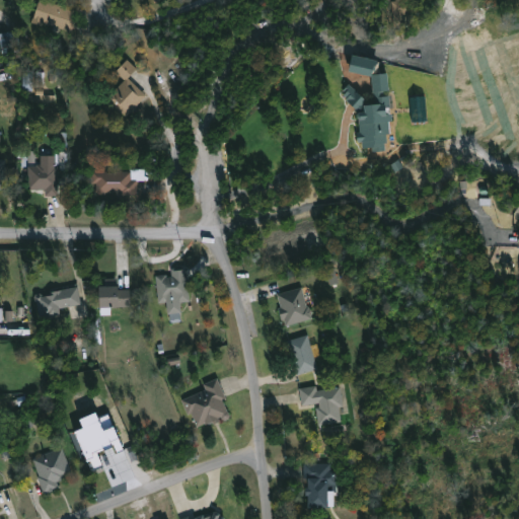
[(36,0),(49,4),(50,2),(66,7),(61,19),(65,20),(62,28),(42,21),(41,26),(28,22),(36,0)]
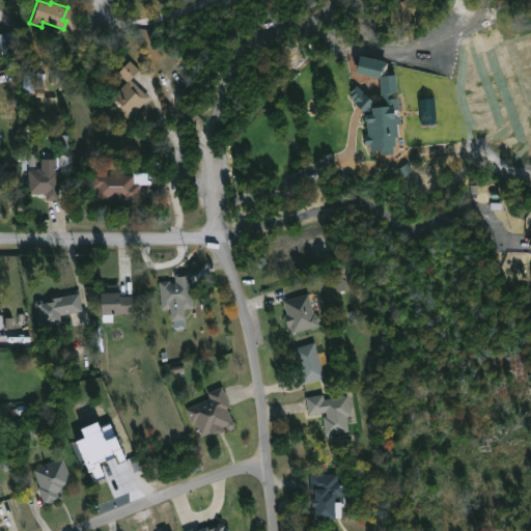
[(426,0),(428,22),(401,24),(399,1),(402,0),(426,0)]
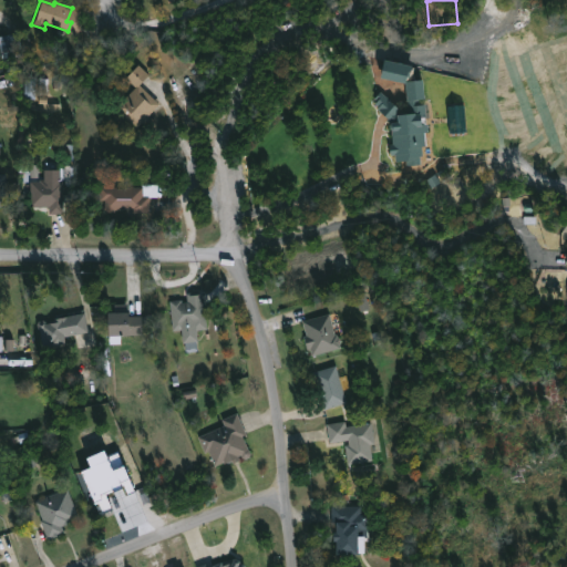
[(13,55),(0,58),(0,35),(9,34),(13,55)]
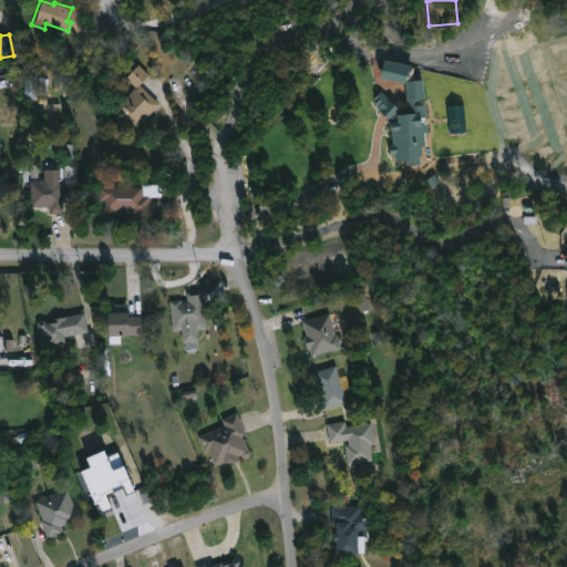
[(408,84),(412,66),(385,61),(381,79),(408,84)]
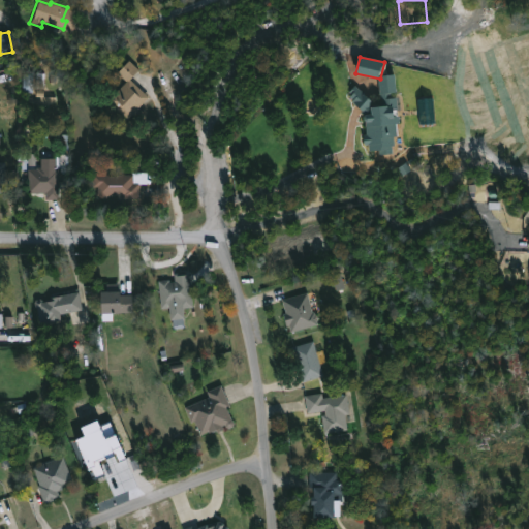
[(142,91),(148,97),(127,119),(105,98),(112,92),(114,94),(126,81),(117,72),(128,60),(137,70),(129,80),(142,91)]
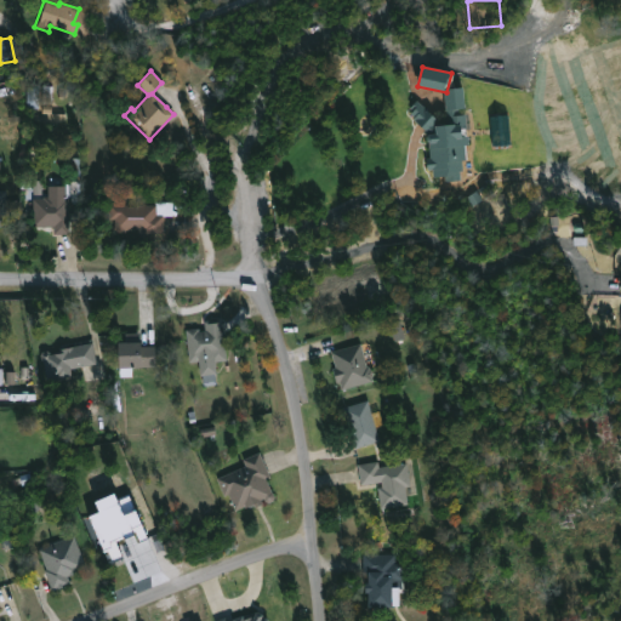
[(461,87),(467,129),(459,130),(460,136),(467,135),(468,144),(463,144),(465,160),(460,161),(461,172),(459,172),(460,181),(445,182),(444,177),(434,178),(433,169),(427,170),(425,159),(431,158),(428,143),(426,142),(425,137),(428,135),(415,123),(416,121),(410,115),(414,110),(410,108),(416,101),(437,121),(432,126),(448,125),(443,90),(461,87)]
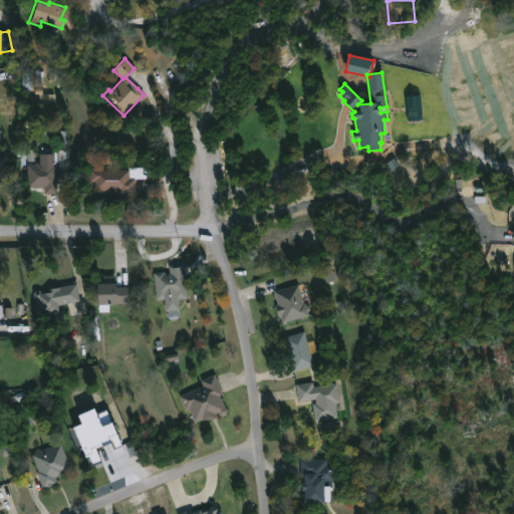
[(54,155),(54,165),(56,165),(56,194),(43,194),(43,188),(26,188),(26,165),(39,164),(39,155),(54,155)]
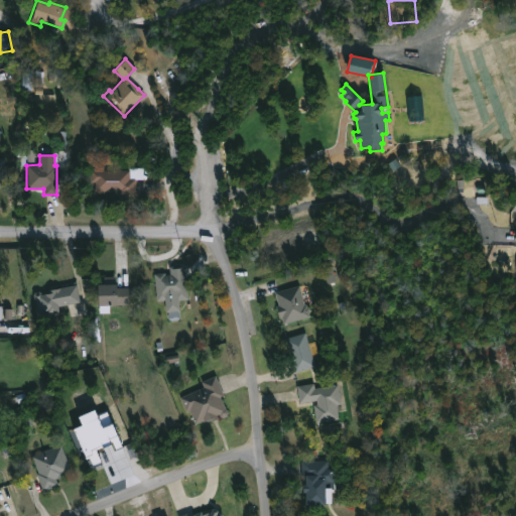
[(15,167),(14,189),(0,189),(0,158),(3,159),(3,167),(15,167)]
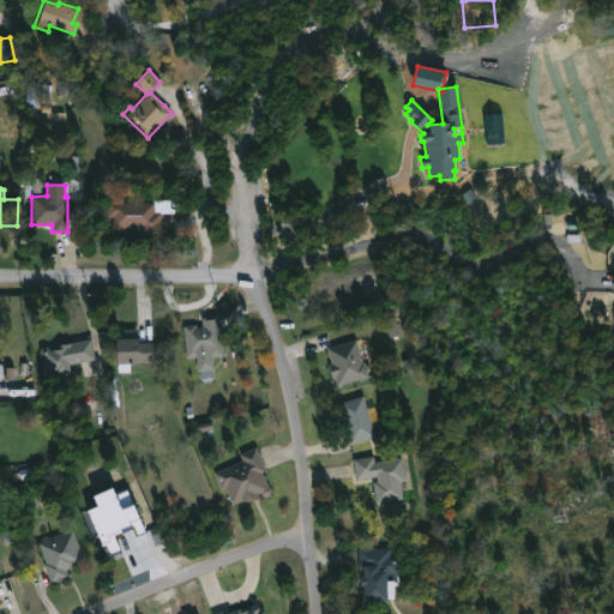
[(170,200),(170,214),(160,214),(160,232),(140,230),(140,227),(132,227),(132,229),(108,229),(108,217),(107,217),(107,202),(133,204),(133,203),(151,203),(151,200),(170,200)]
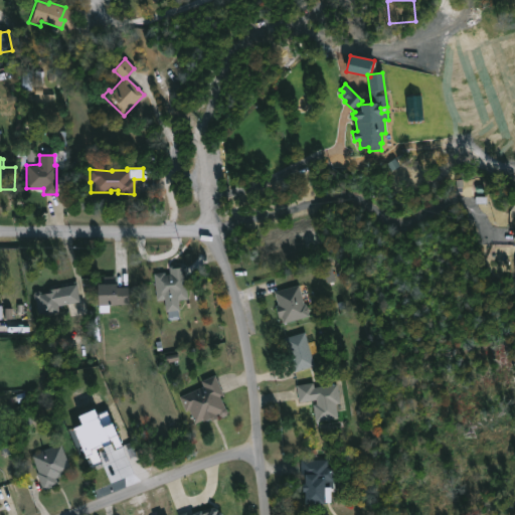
[(184,271),(187,300),(177,301),(178,310),(165,312),(163,300),(156,301),(153,274),(164,273),(164,276),(169,275),(168,268),(183,266),(184,271)]
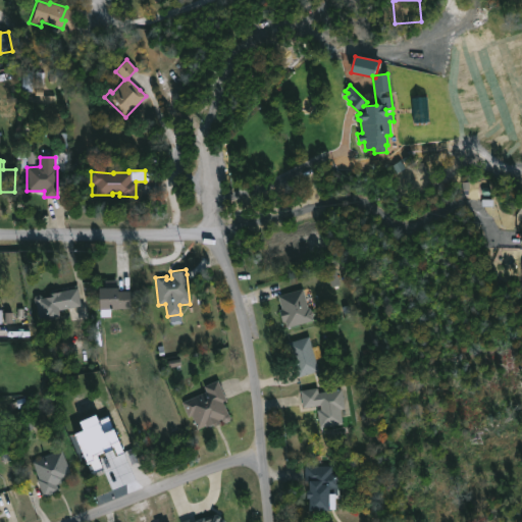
[(116,281),(116,291),(129,291),(129,308),(116,308),(116,311),(110,311),(110,317),(100,317),(100,311),(96,311),(96,290),(103,290),(103,281),(116,281)]
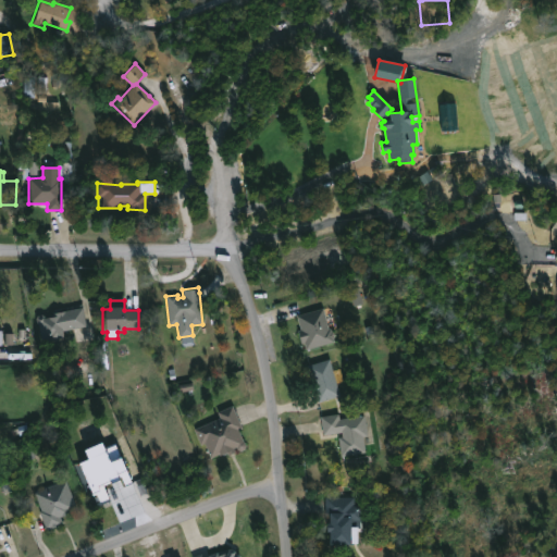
[(82,308),(86,325),(61,330),(63,338),(48,341),(48,337),(39,338),(36,318),(36,316),(40,314),(45,319),(52,317),(51,313),(82,308)]
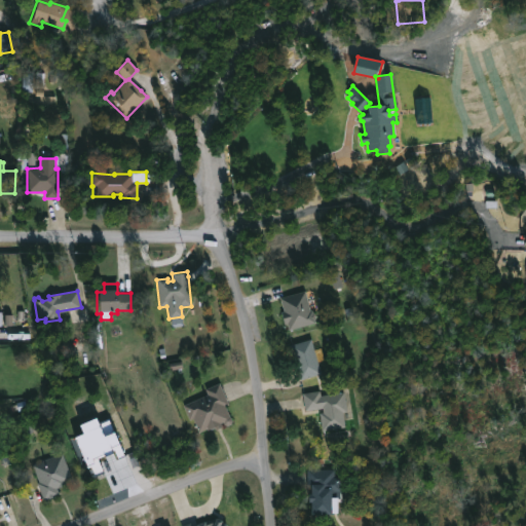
[(304,292),(309,310),(312,309),(313,312),(314,323),(290,330),(288,323),(284,324),(280,312),(284,311),(280,298),(304,291),(304,292)]
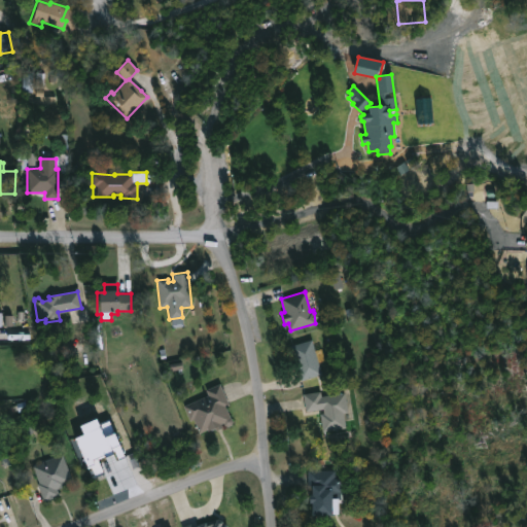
[(322,374),(301,380),(299,374),(295,375),(292,362),(295,360),(291,346),(311,340),(322,374)]
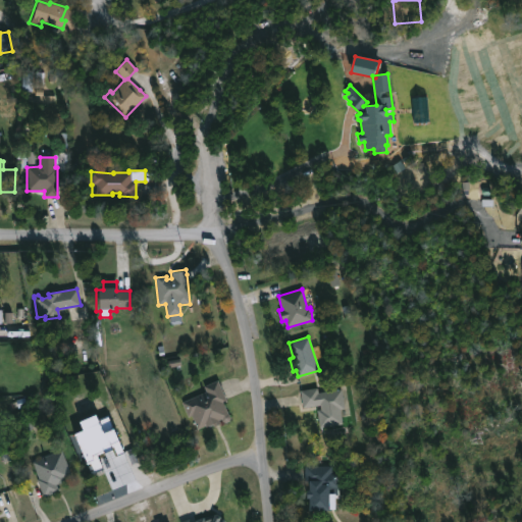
[(222,403),(229,418),(223,421),(221,417),(217,419),(219,424),(213,426),(212,424),(206,427),(205,425),(197,428),(191,415),(188,416),(181,402),(205,390),(203,385),(217,379),(227,401),(222,403)]
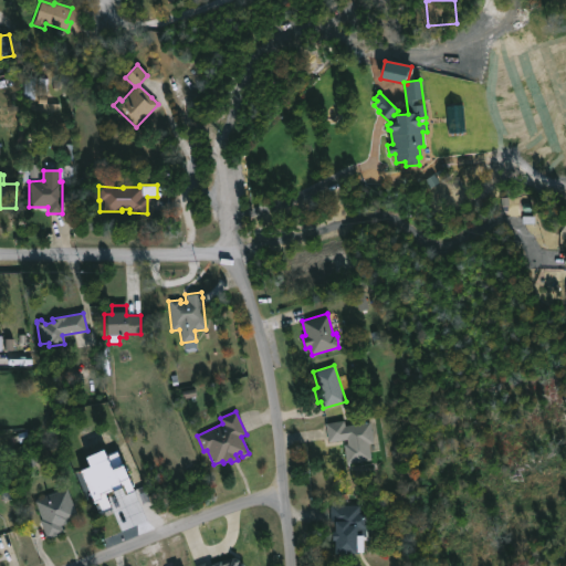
[(343,420),(344,426),(369,421),(374,444),(370,444),(373,460),(347,464),(343,439),(328,441),(325,422),(343,420)]
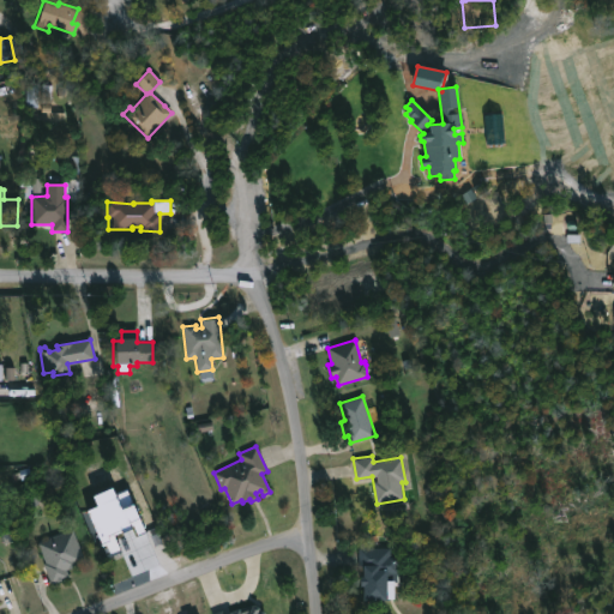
[(68,575),(50,583),(43,564),(46,563),(38,543),(72,529),(85,560),(66,570),(68,575)]
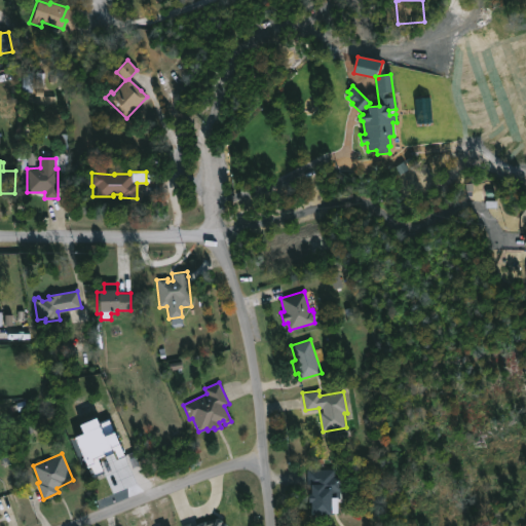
[(334,470),(334,477),(335,477),(335,479),(339,479),(339,491),(336,491),(335,512),(309,513),(309,501),(306,501),(306,493),(308,493),(308,487),(306,487),(307,468),(334,470)]
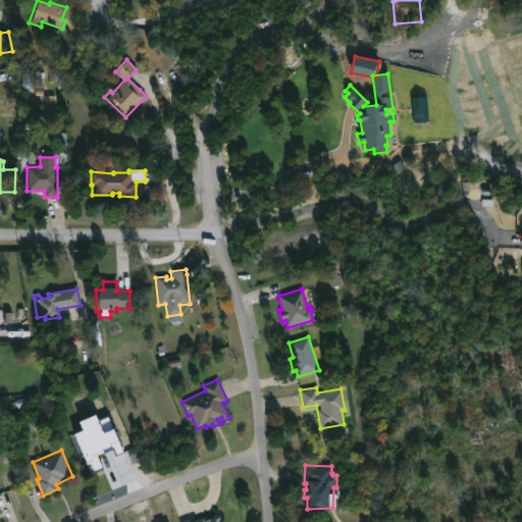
[(193,521),(224,521),(221,513),(193,521)]
